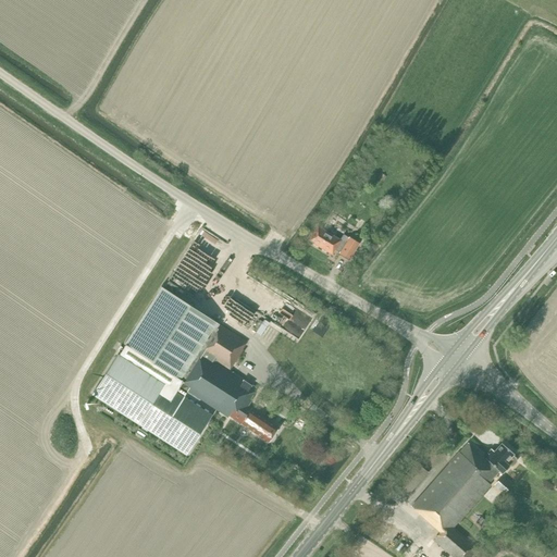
[(344,235),(339,240),(318,226),(309,240),(332,255),(335,250),(339,254),(339,255),(348,260),(358,244),(349,238),(344,235)]
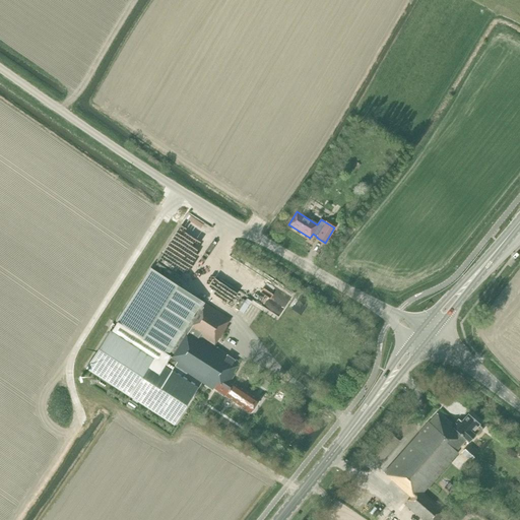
[(213,390),(214,388),(251,413),(260,400),(231,380),(236,373),(234,372),(240,364),(203,341),(204,339),(214,345),(226,327),(225,326),(230,320),(150,268),(116,322),(118,322),(112,332),(110,331),(86,368),(175,424),(198,387),(184,379),(187,373),(213,390)]
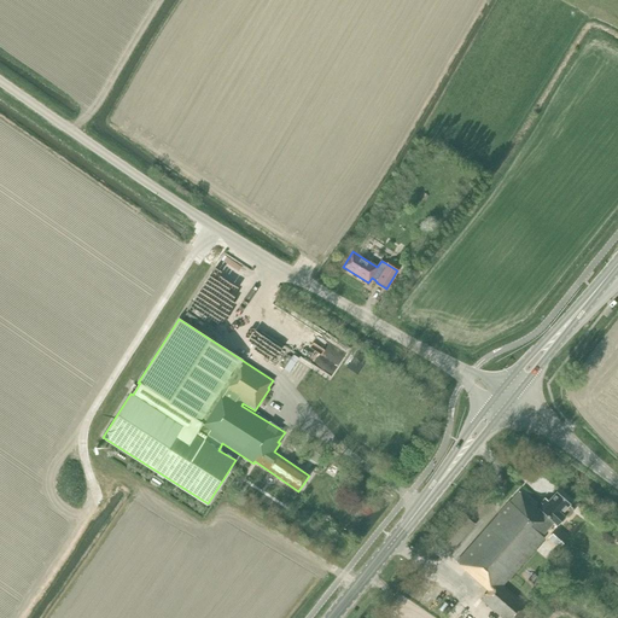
[(348,368),(356,374),(363,365),(354,359),(348,368)]
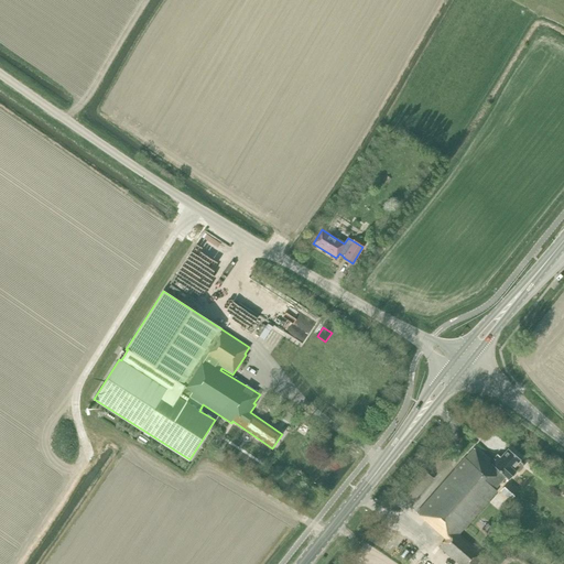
[(90,409),(90,408),(89,407),(88,407),(87,407),(86,407),(85,407),(84,407),(84,408),(83,408),(83,409),(83,410),(83,411),(83,412),(83,413),(83,414),(84,414),(85,415),(86,415),(87,415),(88,415),(89,414),(90,414),(90,413),(91,413),(91,412),(91,411),(91,410),(90,409)]
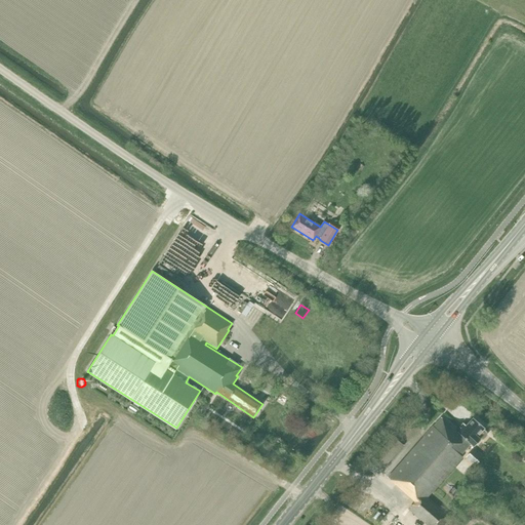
[(266,384),(261,390),(270,395),(274,389),(266,384)]
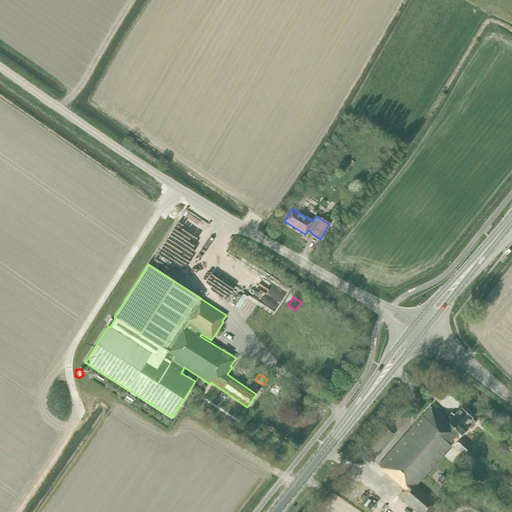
[(429,511),(437,504),(416,485),(451,446),(449,444),(459,433),(461,436),(468,428),(471,429),(474,425),(474,422),(471,419),(472,418),(461,408),(454,416),(452,415),(446,422),(430,408),(379,466),(405,489),(399,496),(416,511),(429,511)]
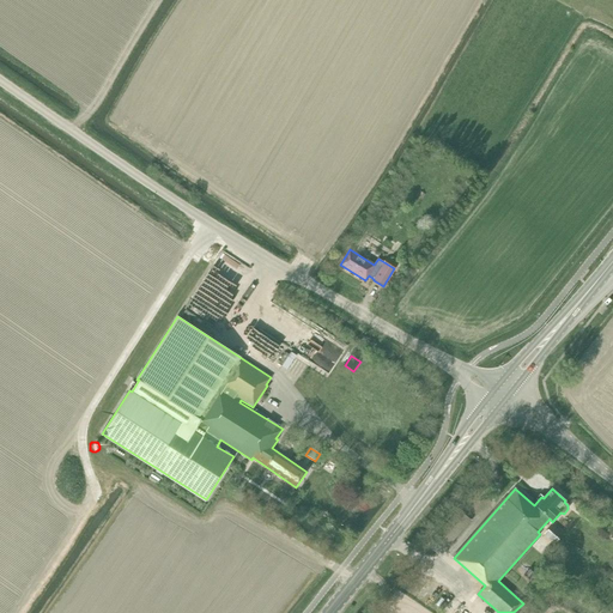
[(554,522),(548,532),(558,536),(564,528),(554,522)]
